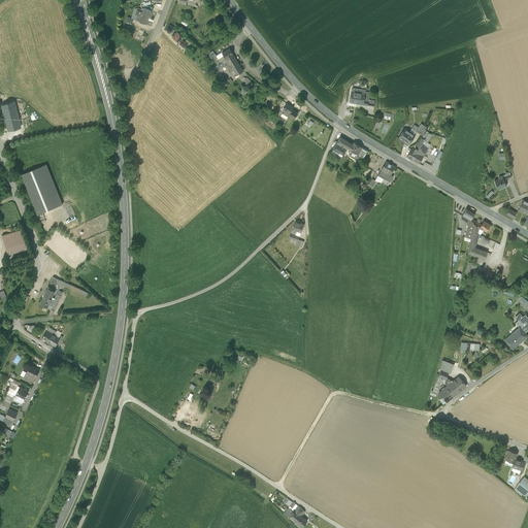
[(136,19),(138,15),(134,13),(135,10),(142,13),(143,10),(137,8),(135,8),(131,19),(132,19),(134,20),(135,18),(136,19)]
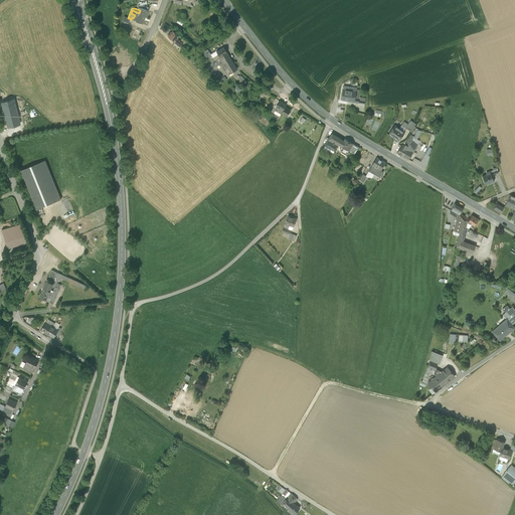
[(139,13),(138,16),(136,21),(142,23),(147,10),(141,8),(140,10),(139,13)]
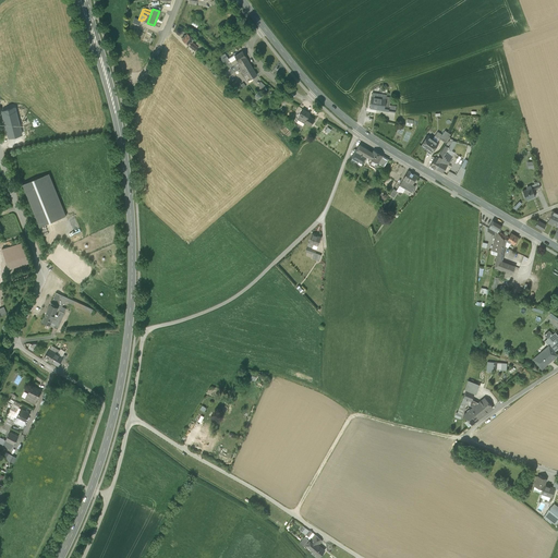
[(189,46),(195,51),(196,49),(198,47),(195,45),(192,41),(194,39),(186,33),(182,39),(189,45),(189,46)]
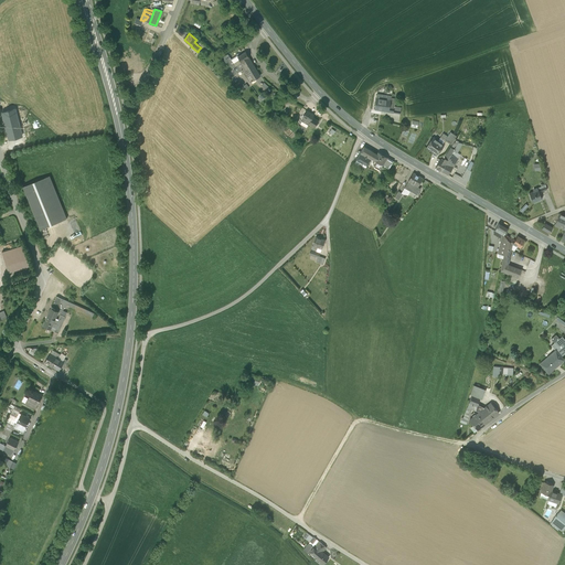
[(199,50),(203,53),(208,49),(203,44),(202,45),(199,43),(198,45),(201,48),(199,50)]
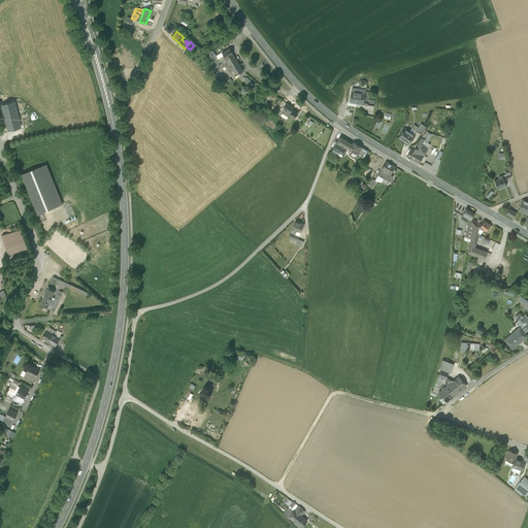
[(224,56),(225,59),(232,54),(229,48),(222,54),(224,56)]
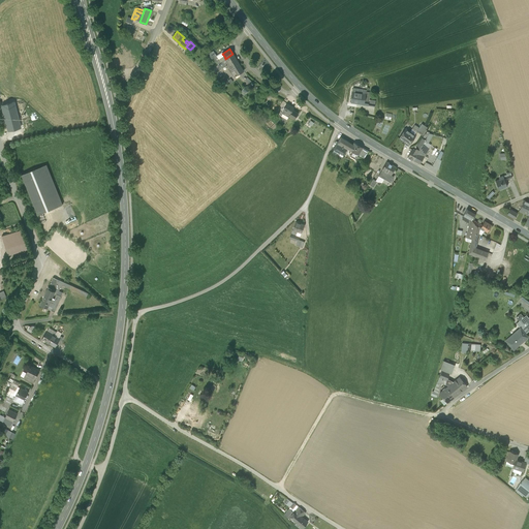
[(238,62),(232,54),(225,59),(230,66),(238,62)]
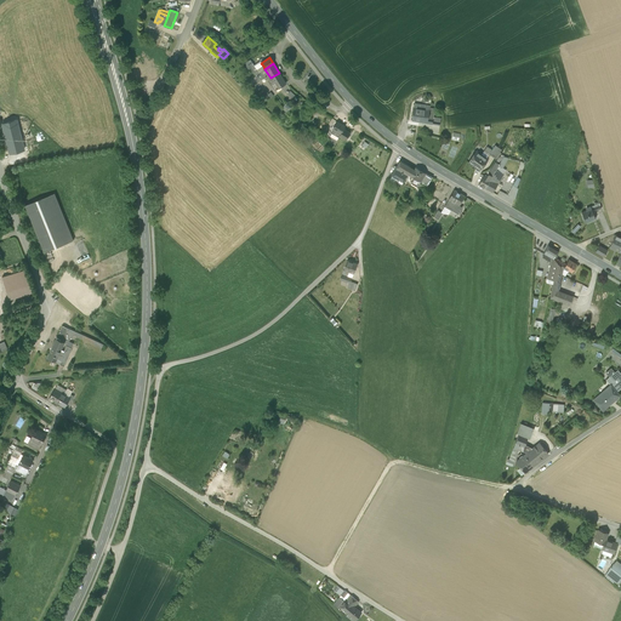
[(271,78),(265,69),(261,72),(265,78),(267,81),(268,80),(271,78)]
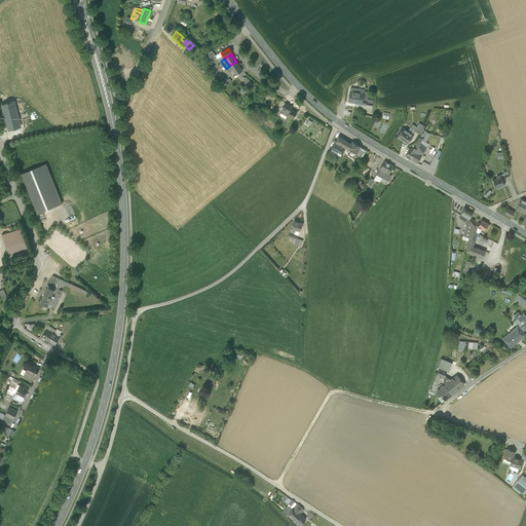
[(221,61),(219,62),(217,64),(215,66),(218,71),(224,66),(221,61)]
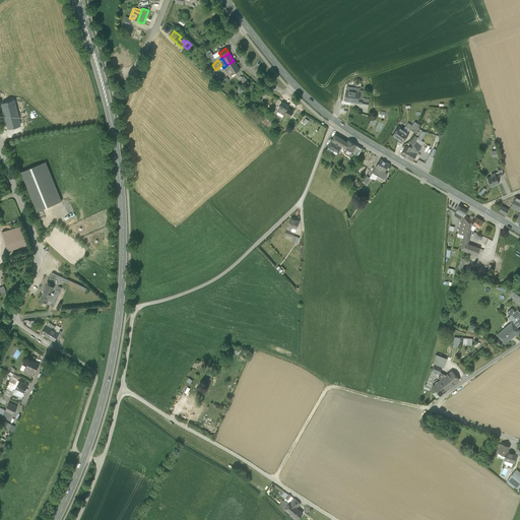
[(236,64),(234,61),(226,65),(224,67),(232,76),(232,75),(231,74),(235,71),(236,73),(239,70),(236,64)]
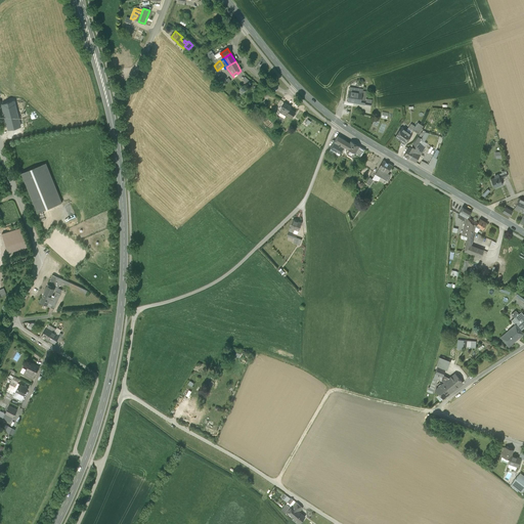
[(217,71),(214,66),(209,71),(211,74),(217,71)]
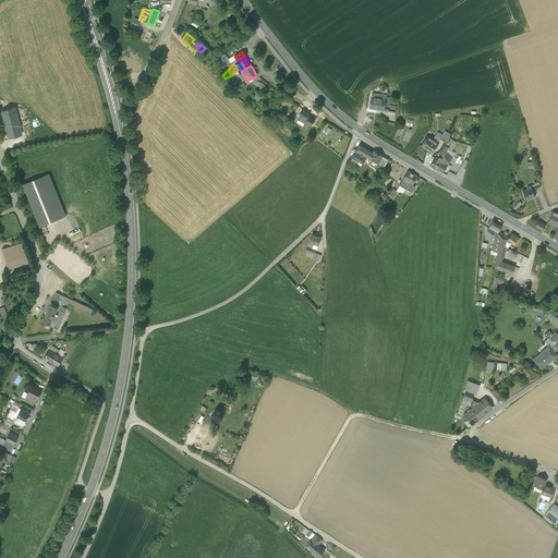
[(259,92),(253,98),(257,101),(263,95),(259,92)]
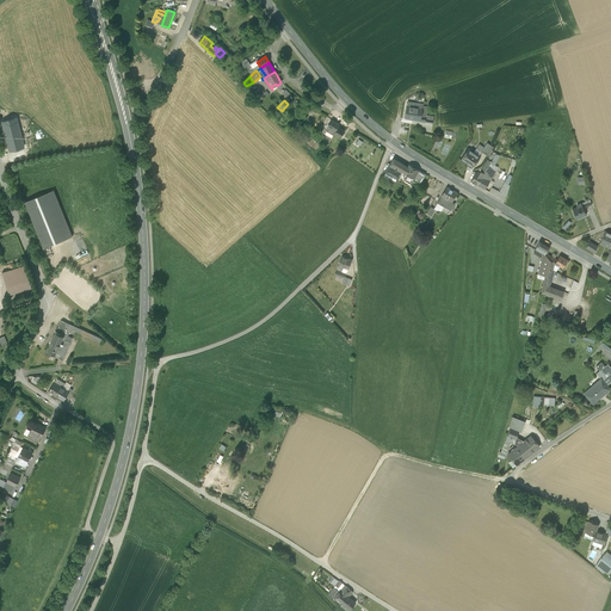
[(405,119),(420,122),(421,116),(423,106),(423,104),(407,102),(405,119)]
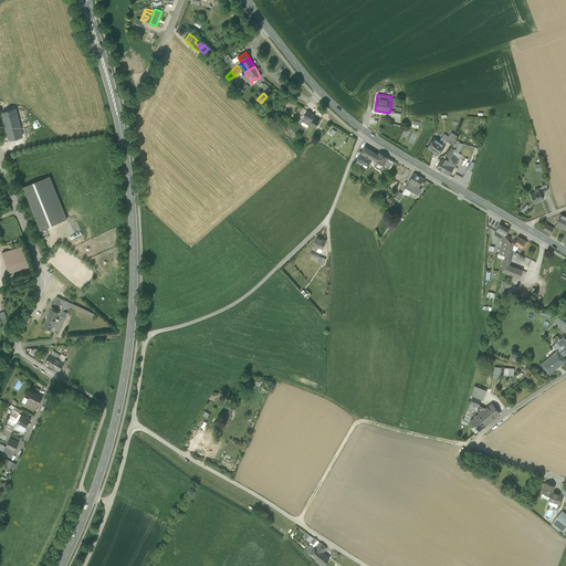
[(16,109),(2,113),(9,140),(22,137),(16,109)]
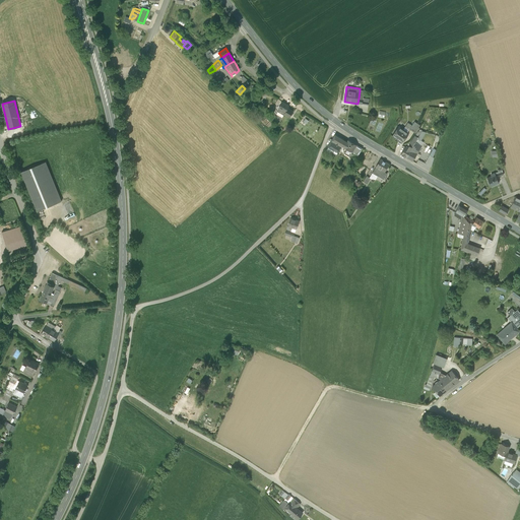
[(282,102),(278,109),(285,113),(287,108),(289,106),(282,102)]
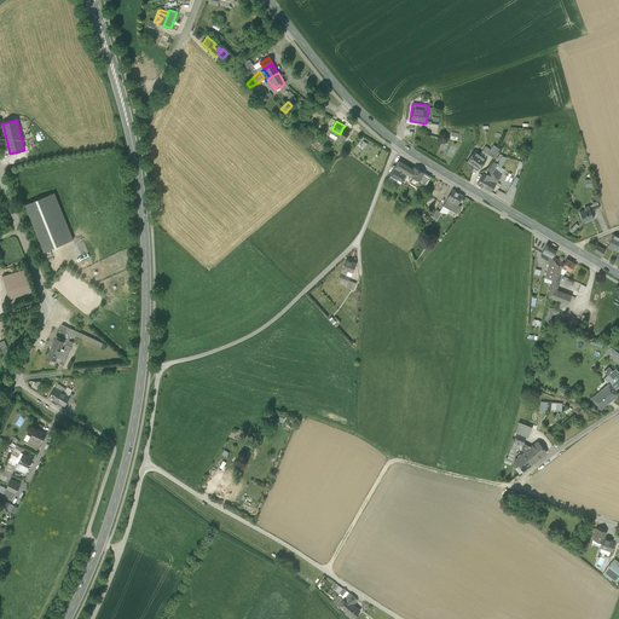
[(350,133),(342,128),(340,134),(339,136),(345,140),(350,133)]
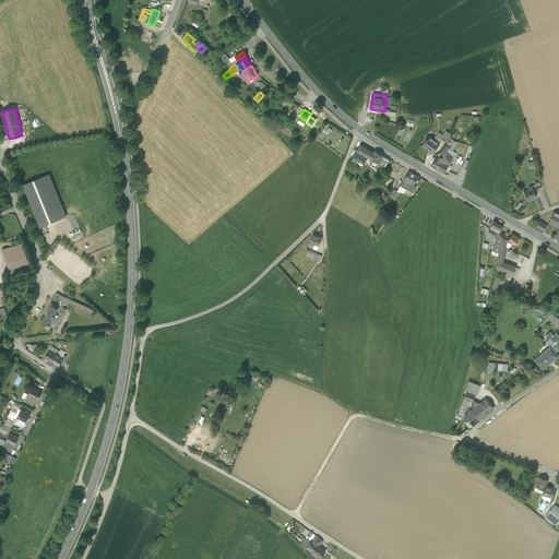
[(440,139),(447,143),(451,134),(445,131),(442,135),(440,139)]
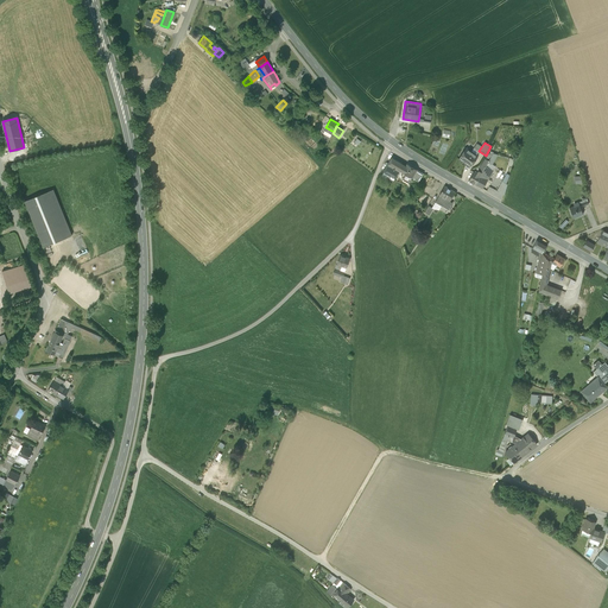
[(460,159),(469,166),(474,160),(476,156),(472,152),(466,149),(460,159)]
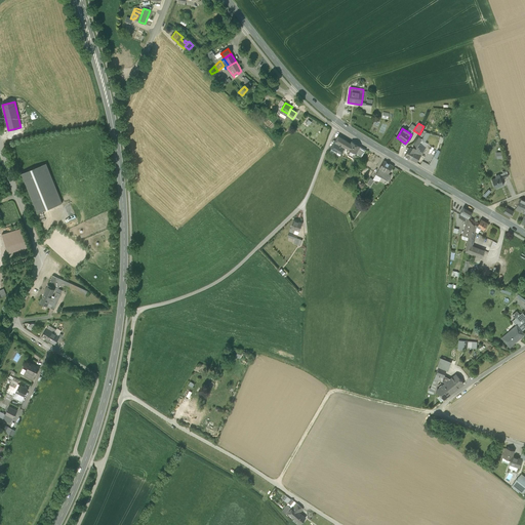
[(356,154),(360,147),(352,142),(350,144),(350,145),(346,143),(347,142),(338,136),(335,142),(334,143),(331,148),(340,154),(345,148),(351,151),(356,154)]
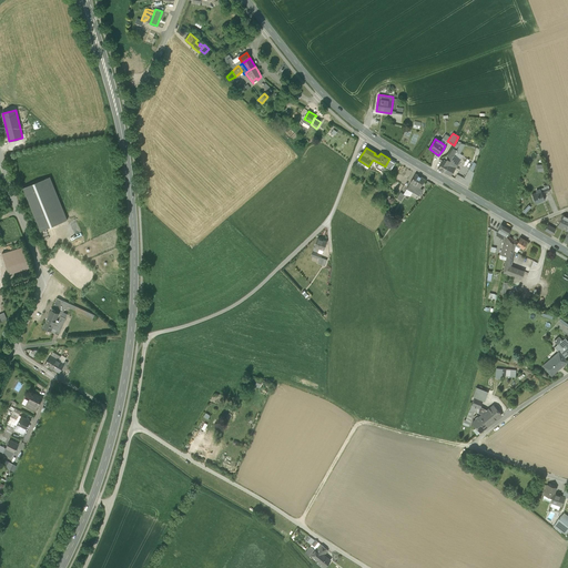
[(437,169),(444,172),(448,164),(456,151),(454,149),(449,155),(446,161),(444,160),(443,161),(442,161),(437,169)]
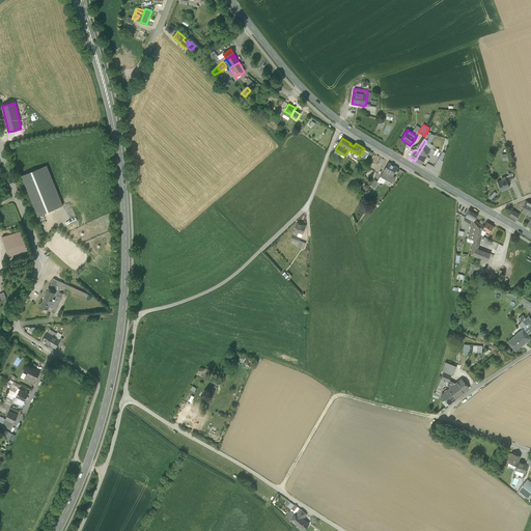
[(426,143),(421,155),(425,157),(431,146),(426,143)]
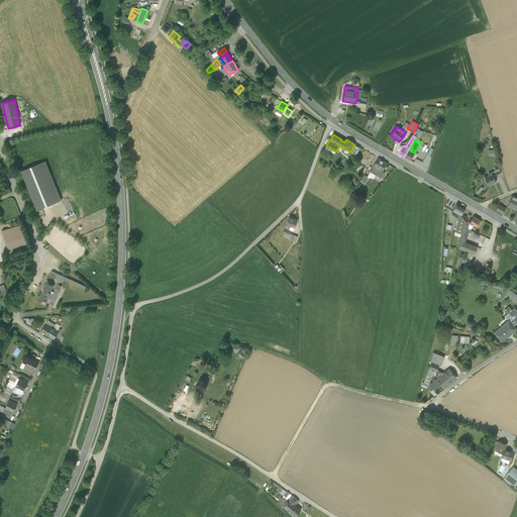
[(359,147),(354,144),(350,151),(355,154),(359,147)]
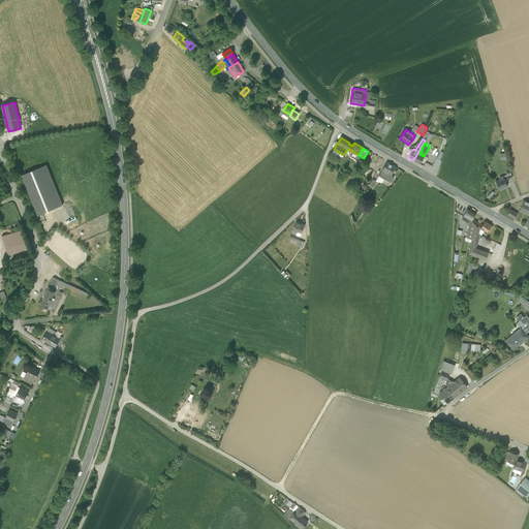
[(332,152),(342,158),(343,155),(334,149),(332,152)]
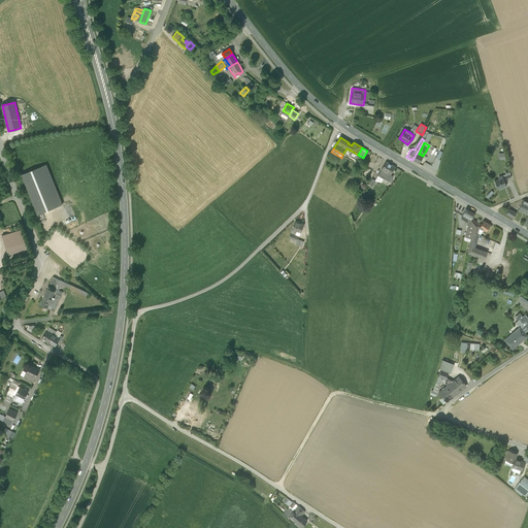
[(419,164),(423,156),(419,154),(417,153),(413,160),(419,164)]
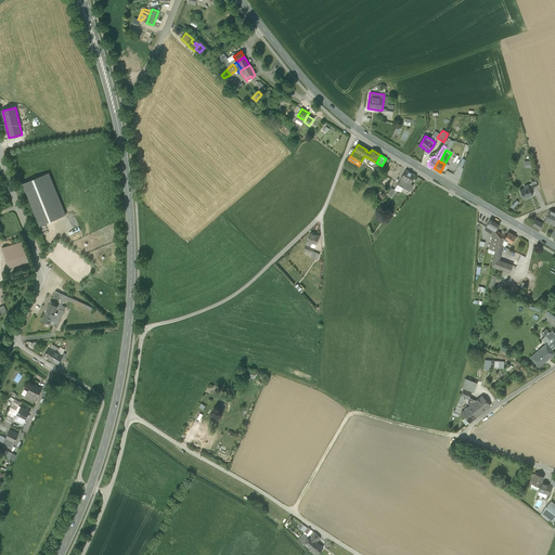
[(463,168),(459,166),(453,175),(460,178),(463,168)]
